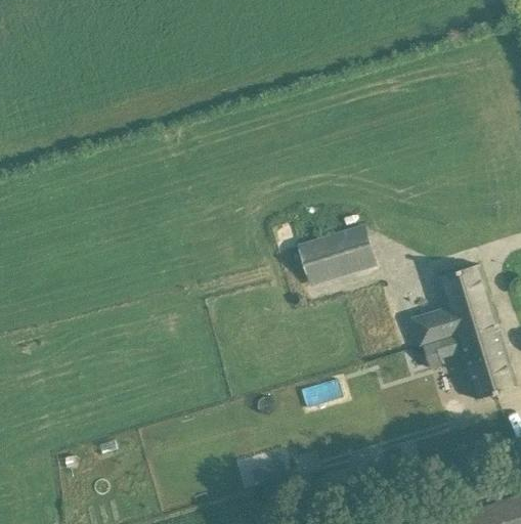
[(309,288),(377,267),(363,225),(297,248),(309,288)]
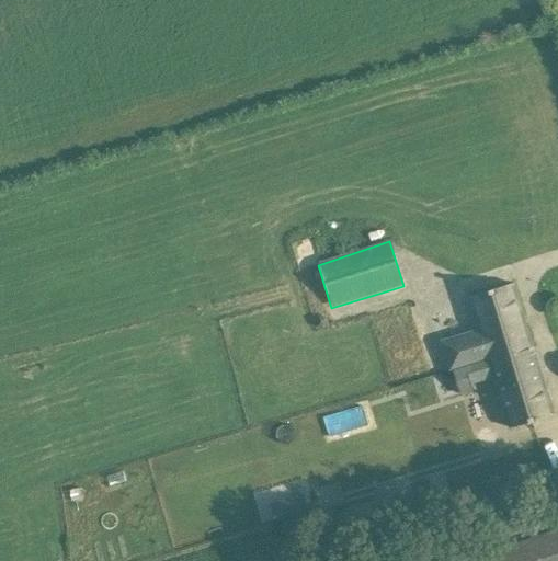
[(478,328),(437,340),(446,369),(451,368),(462,365),(487,357),(488,359),(531,346),(511,283),(468,296),(478,328)]
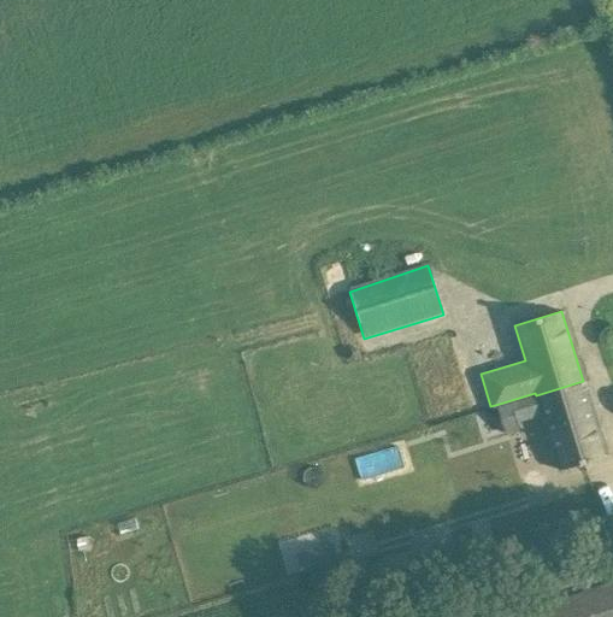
[(583,381),(536,395),(541,413),(559,469),(606,454),(583,381)]
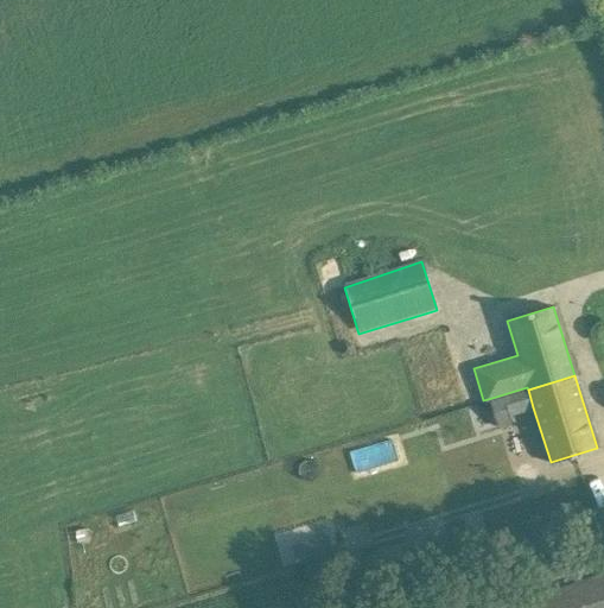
[(500,396),(488,399),(496,425),(508,422),(506,416),(500,396)]
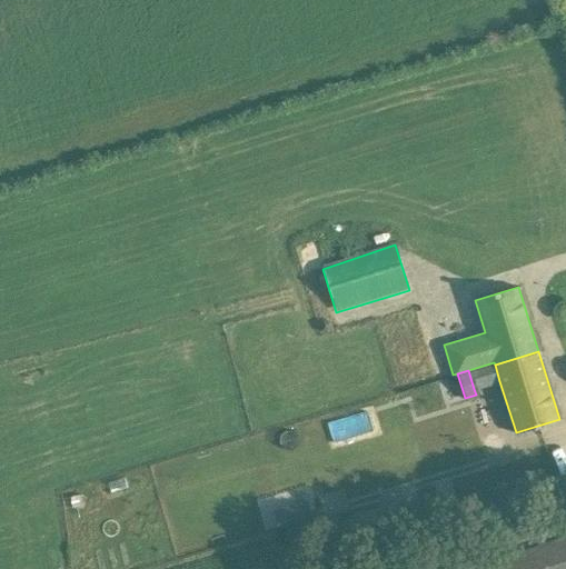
[(270,511),(275,527),(310,517),(306,501),(270,511)]
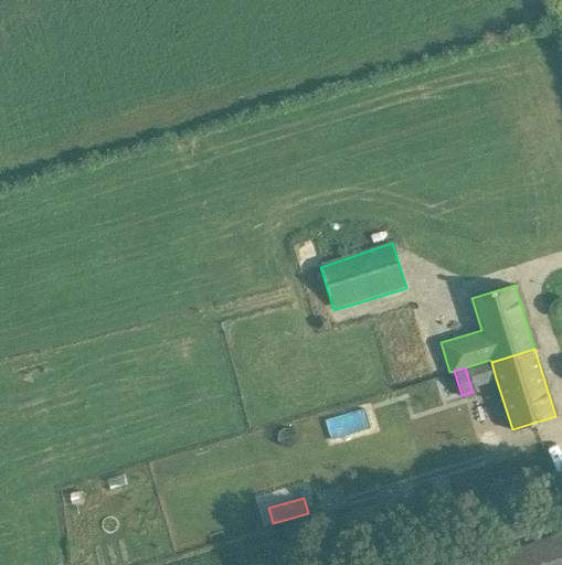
[(561,564),(561,532),(561,530),(463,564),(561,564)]
